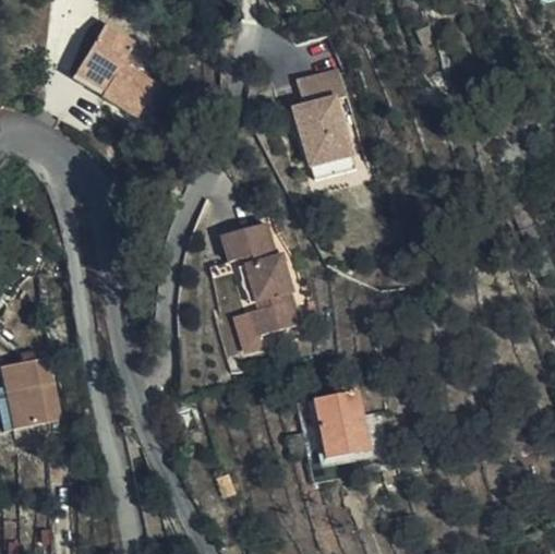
[(106,24),(79,69),(92,84),(98,97),(136,121),(157,87),(135,73),(123,65),(133,48),(136,41),(106,24)]
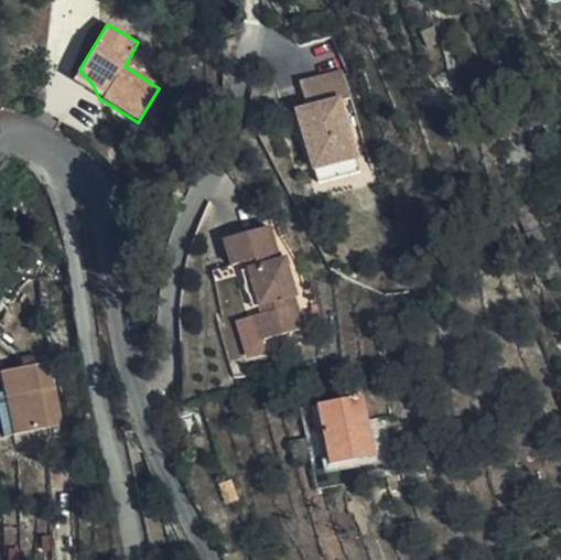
[(148,58),(135,49),(125,66),(137,74),(148,58)]
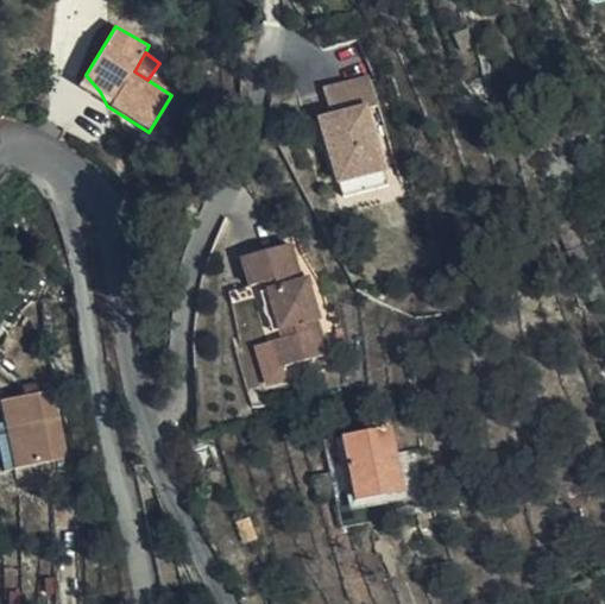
[(336,129),(323,134),(338,181),(385,165),(366,102),(377,100),(369,70),(321,83),(331,111),(336,129)]
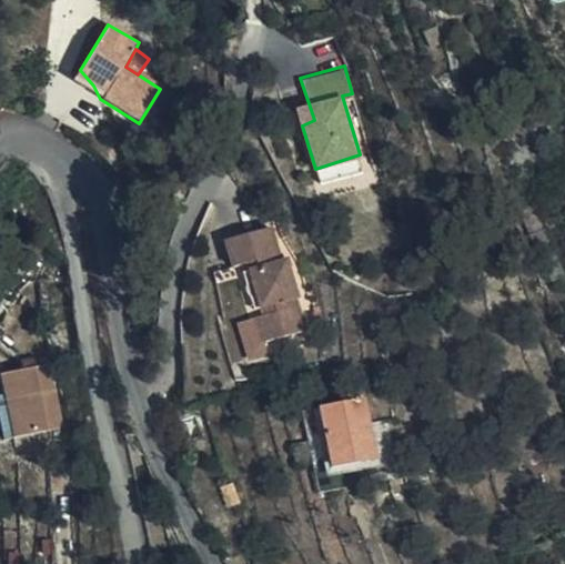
[(93,86),(80,70),(73,82),(100,99),(93,86)]
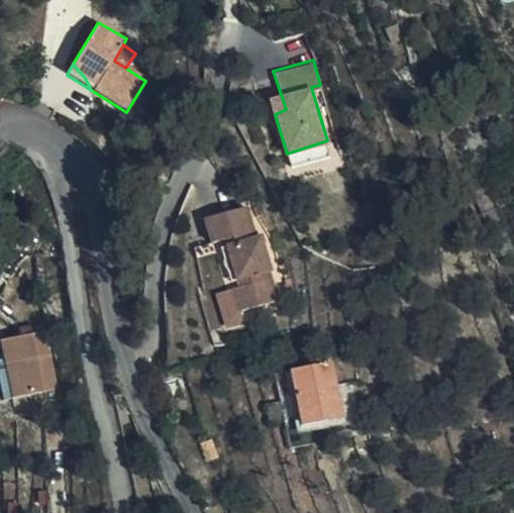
[(270,99),(275,114),(286,109),(281,94),(270,99)]
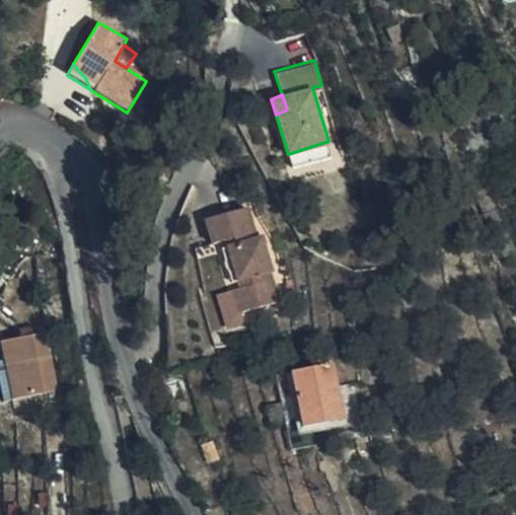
[(328,141),(288,154),(293,168),(332,154),(328,141)]
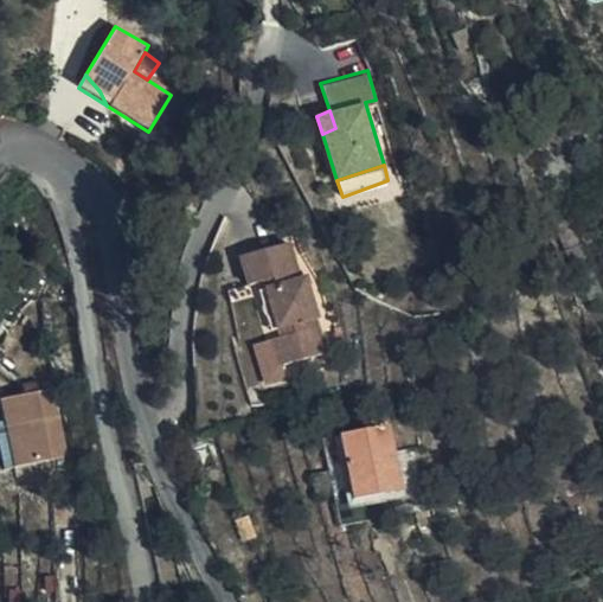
[(290,243),(243,260),(252,290),(268,283),(286,339),(275,343),(284,370),(329,354),(318,316),(321,315),(312,285),(307,287),(290,243)]
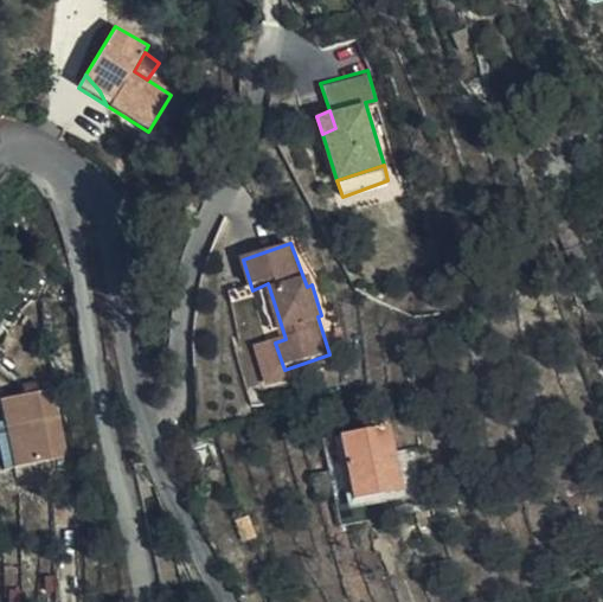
[(0,447),(53,442),(45,369),(0,375),(0,447)]
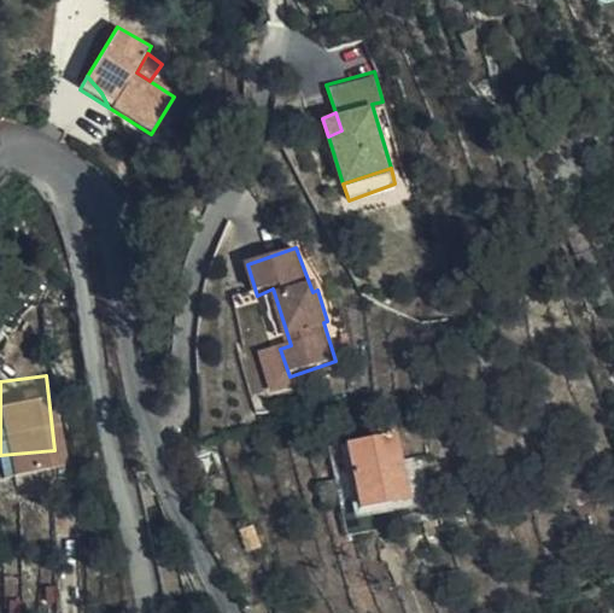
[(360,498),(405,486),(386,408),(367,410),(369,426),(344,432),(360,498)]
